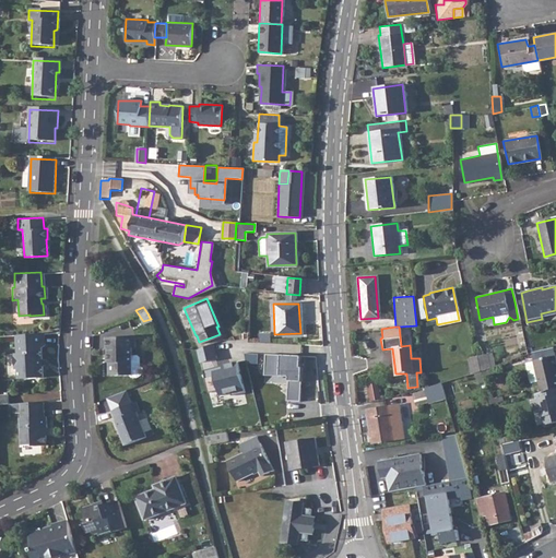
[(40,331),(12,333),(13,349),(10,349),(12,366),(14,366),(15,375),(39,374),(38,346),(40,343),(40,331)]
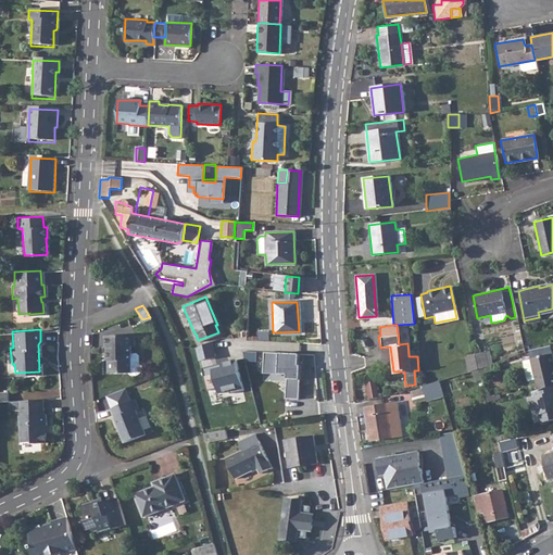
[(130,333),(102,333),(102,343),(103,343),(104,351),(105,351),(107,370),(126,369),(128,371),(133,371),(138,368),(138,363),(136,361),(136,352),(134,350),(128,350),(127,342),(130,343),(130,333)]
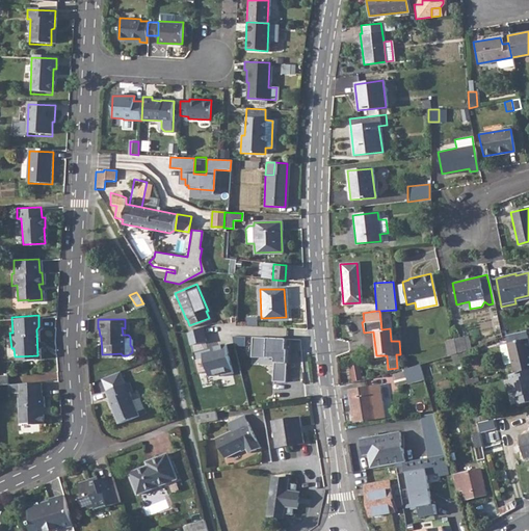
[(524,328),(504,335),(505,342),(498,344),(502,361),(509,360),(513,373),(528,369),(528,351),(528,352),(524,328)]
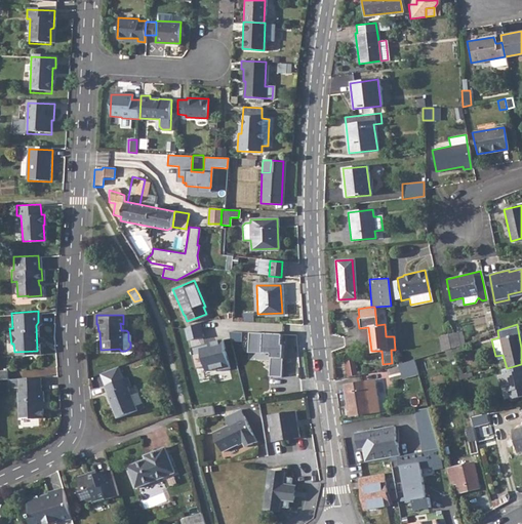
[(456,331),(447,334),(447,337),(449,344),(449,349),(459,345),(456,331)]
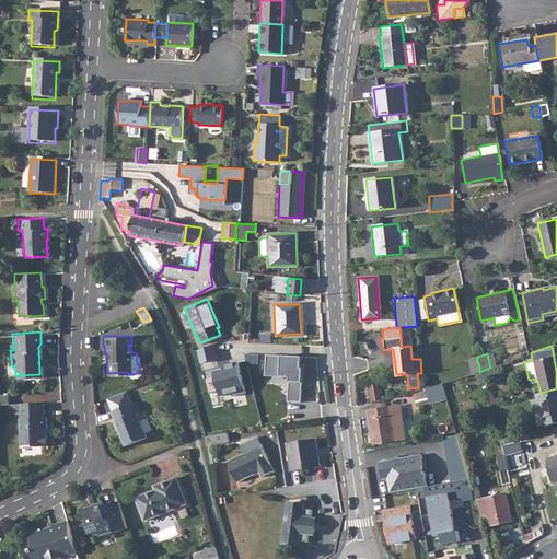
[(294,356),(264,354),(263,373),(286,374),(285,398),(296,399),(298,367),(294,365),(294,356)]
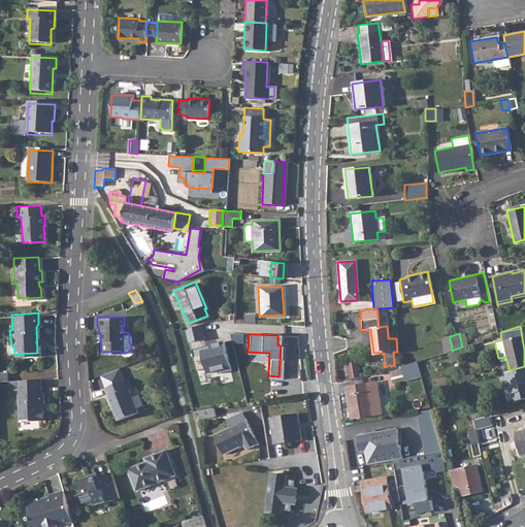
[(450,339),(441,340),(445,352),(452,351),(452,346),(450,339)]
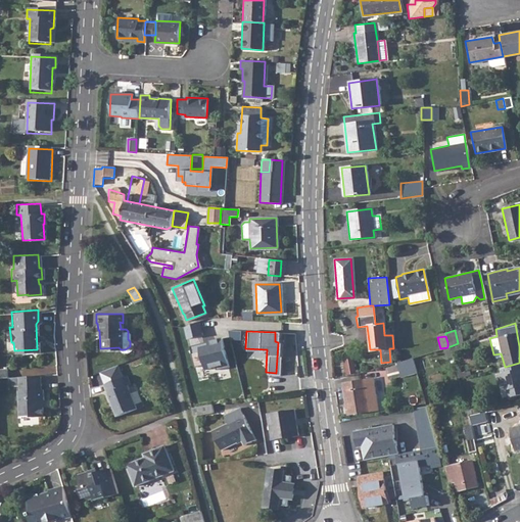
[(224,364),(218,338),(188,345),(192,364),(198,365),(200,370),(224,364)]
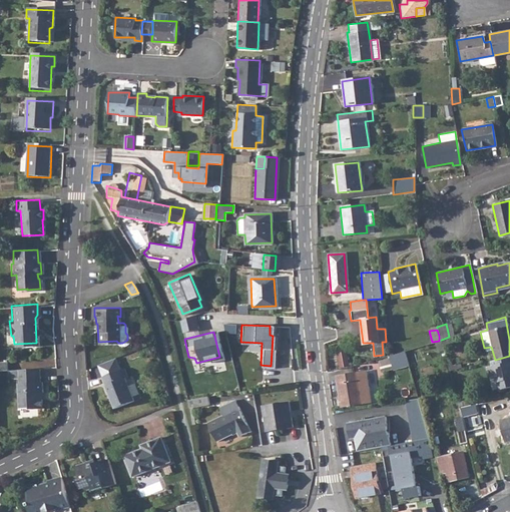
[(337,351),(339,367),(349,365),(347,350),(337,351)]
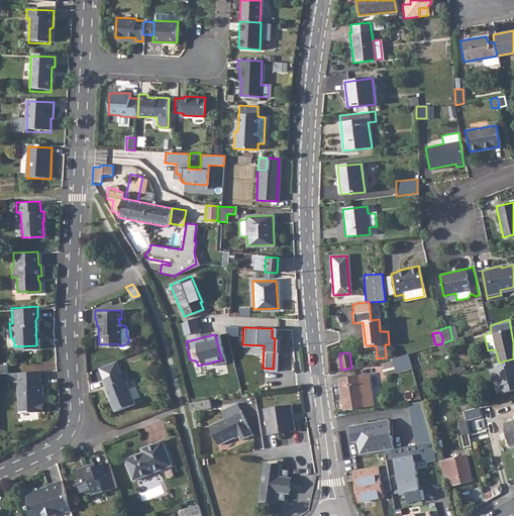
[(406,353),(393,356),(396,366),(408,363),(406,353)]
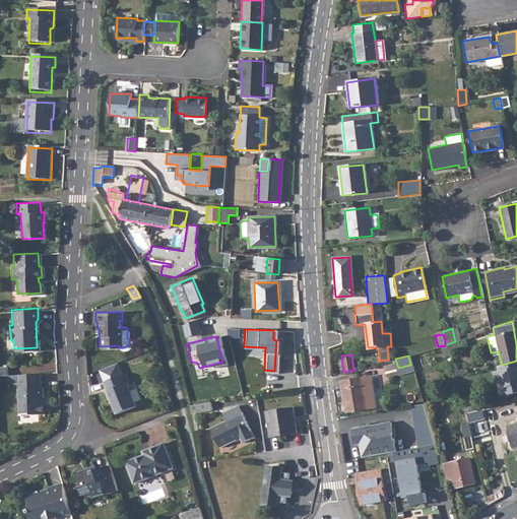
[(516,361),(502,365),(496,366),(497,371),(492,373),(494,382),(501,380),(505,395),(516,391),(516,361)]
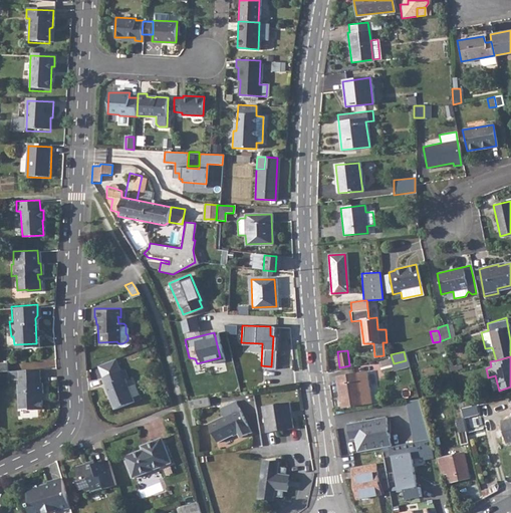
[(37,366),(17,368),(17,376),(18,382),(15,382),(18,407),(29,406),(29,408),(41,407),(41,398),(39,398),(38,391),(41,391),(40,380),(38,380),(37,366)]
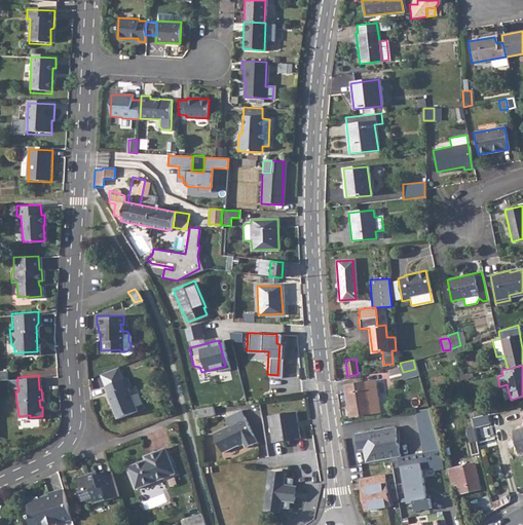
[(125,375),(103,384),(116,417),(136,408),(126,385),(128,384),(125,375)]
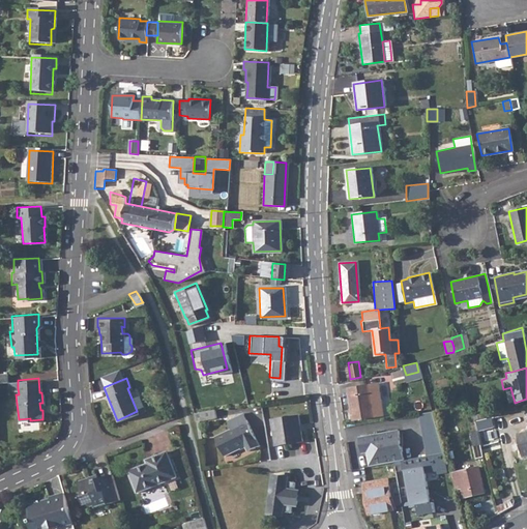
[(18,380),(6,380),(6,389),(18,388),(18,380)]
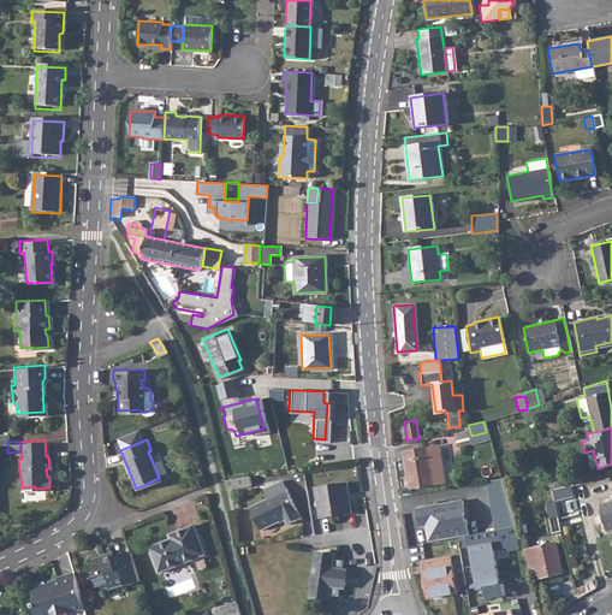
[(437,447),(403,453),(408,488),(443,482),(437,447)]
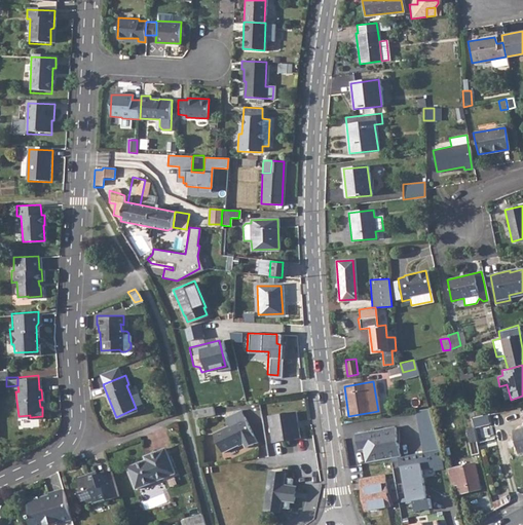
[(212,406),(191,409),(192,417),(213,414),(212,406)]
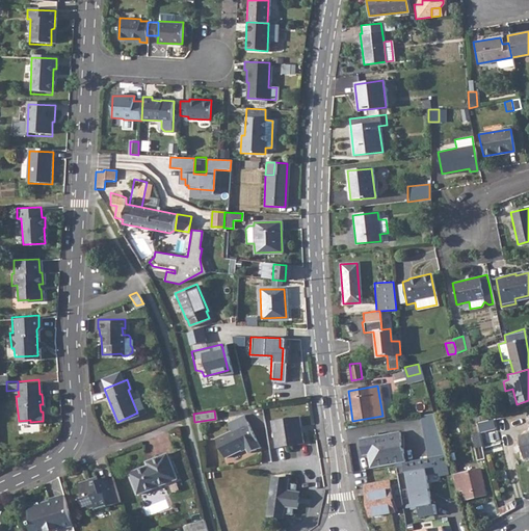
[(231,430),(215,437),(225,457),(245,447),(247,452),(259,446),(243,414),(227,422),(231,430)]
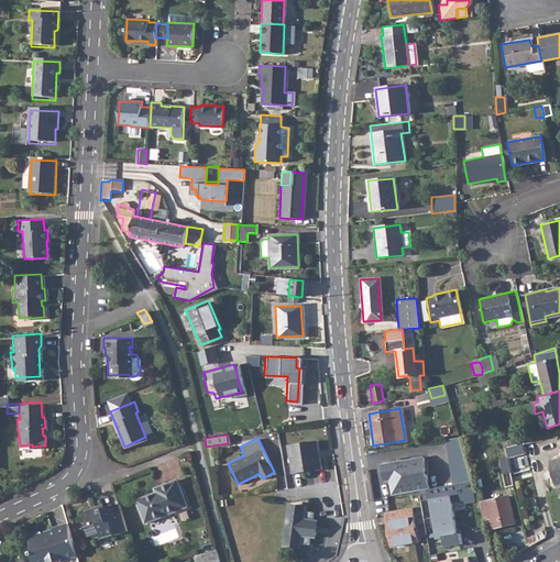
[(316,440),(287,444),(292,473),(320,469),(316,440)]
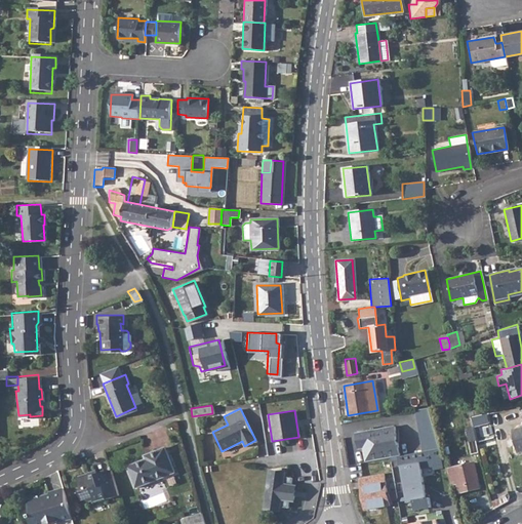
[(361,441),(362,446),(365,461),(387,457),(395,456),(396,456),(399,455),(394,426),(363,431),(365,440),(361,441)]
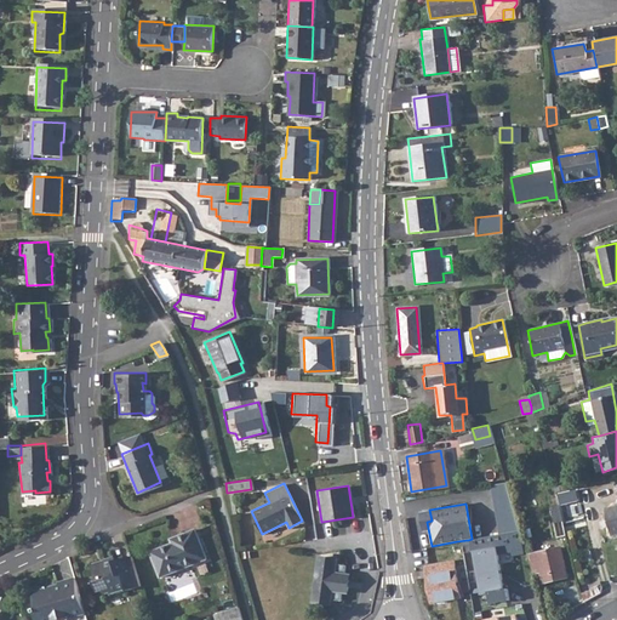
[(559,517),(556,504),(548,506),(554,536),(564,535),(559,517)]
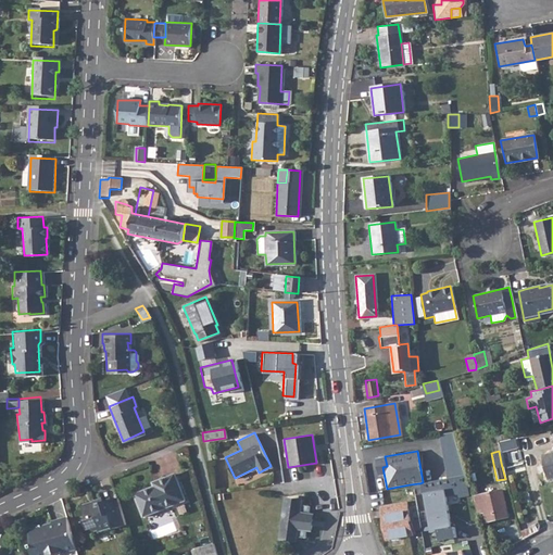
[(552,452),(541,455),(547,479),(552,477),(552,452)]
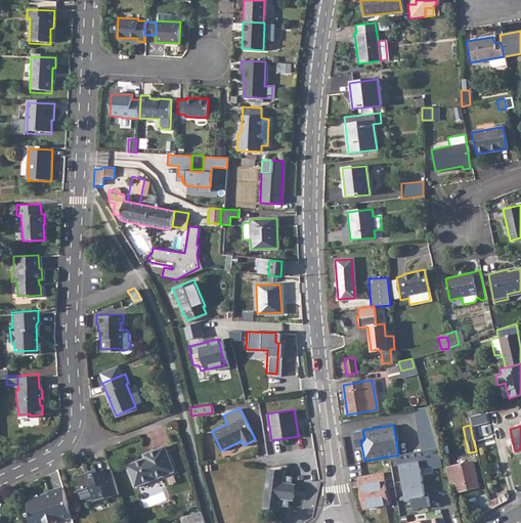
[(356,446),(361,445),(360,440),(364,439),(362,430),(354,431),(356,446)]
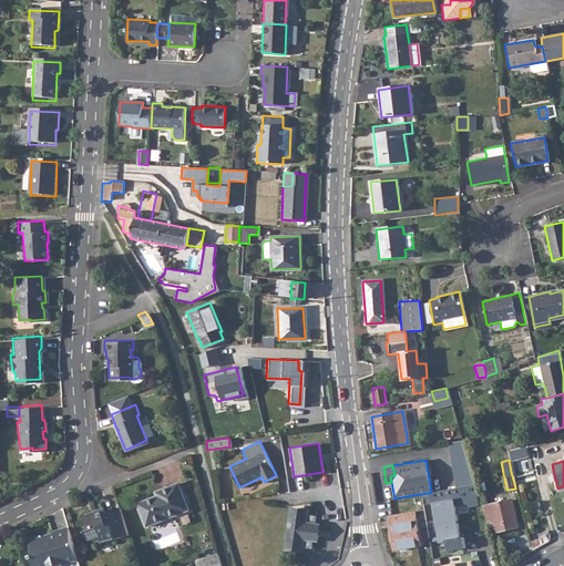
[(161,493),(136,503),(145,526),(186,508),(176,482),(160,489),(161,493)]
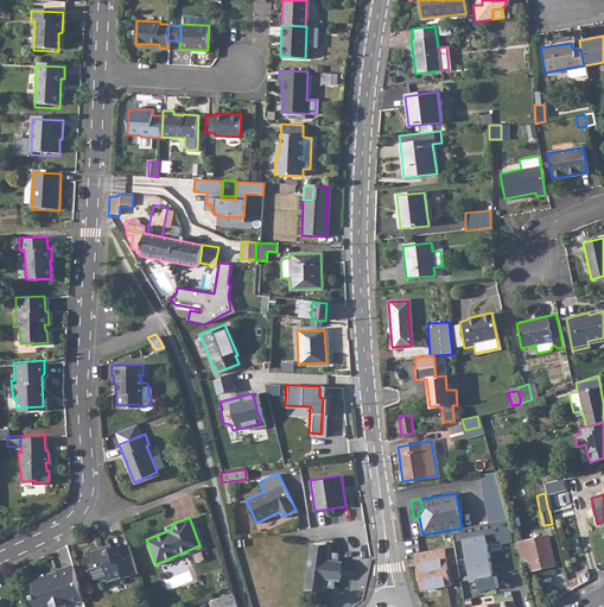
[(462,528),(458,529),(468,581),(476,580),(478,590),(496,587),(494,576),(491,576),(484,537),(510,533),(507,519),(462,528)]
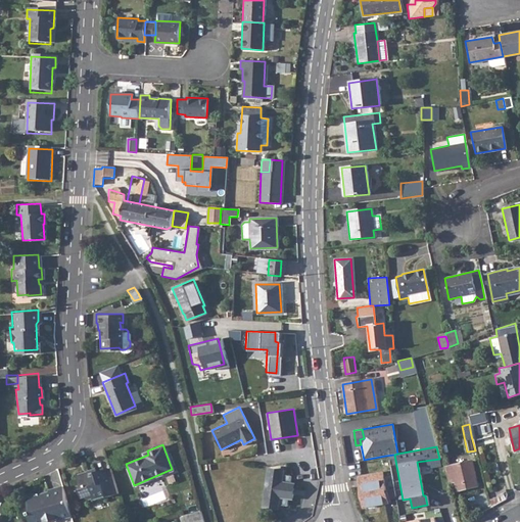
[(470,461),(444,467),(448,483),(453,482),(455,490),(471,486),(475,485),(470,461)]
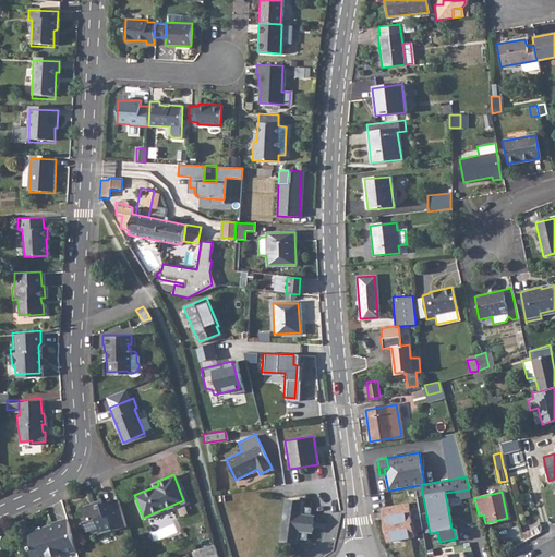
[(124,527),(116,498),(101,503),(101,501),(83,507),(86,520),(84,521),(86,530),(89,530),(94,531),(97,531),(97,532),(107,529),(107,528),(112,525),(113,530),(124,527)]
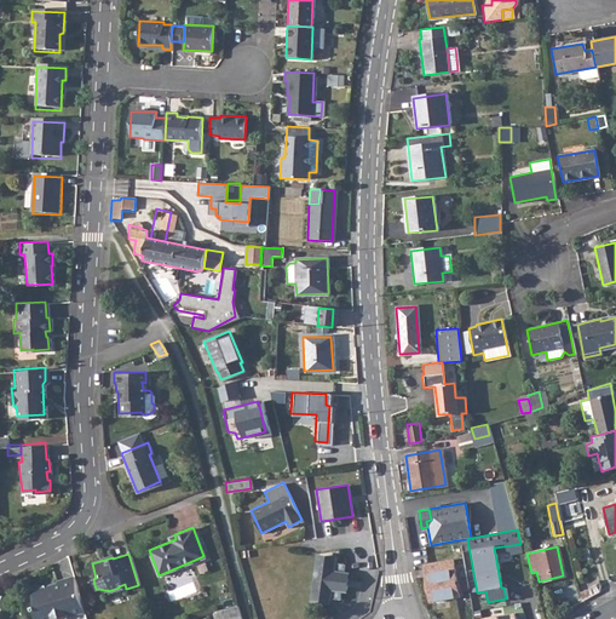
[(311,600),(322,601),(323,594),(328,594),(327,597),(329,597),(340,600),(341,590),(345,591),(347,574),(344,573),(345,565),(334,562),(328,561),(328,557),(318,556),(311,600)]
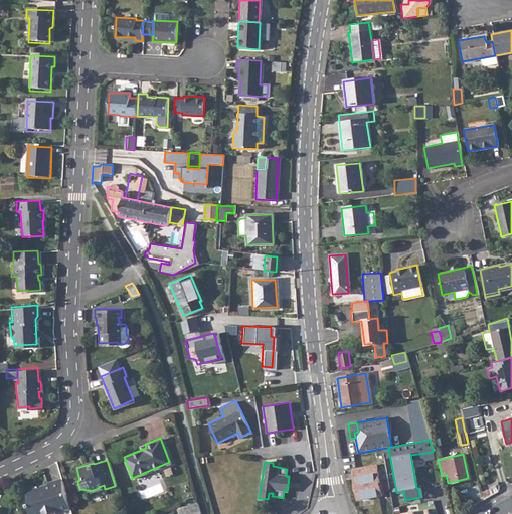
[(375,466),(352,470),(357,499),(380,495),(375,466)]
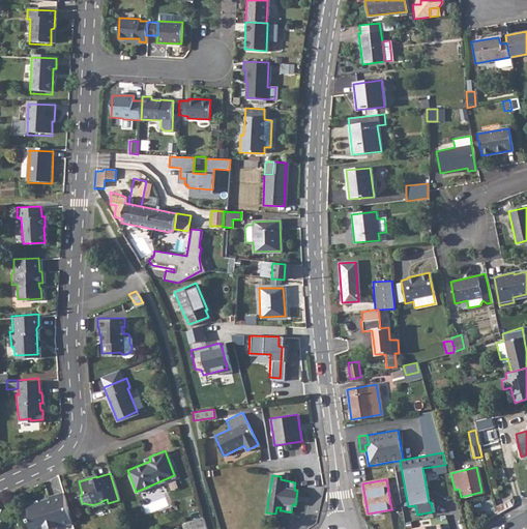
[(70,520),(61,491),(51,494),(47,495),(48,499),(27,505),(30,517),(27,518),(30,528),(37,528),(45,527),(47,528),(52,528),(55,528),(57,524),(70,520)]
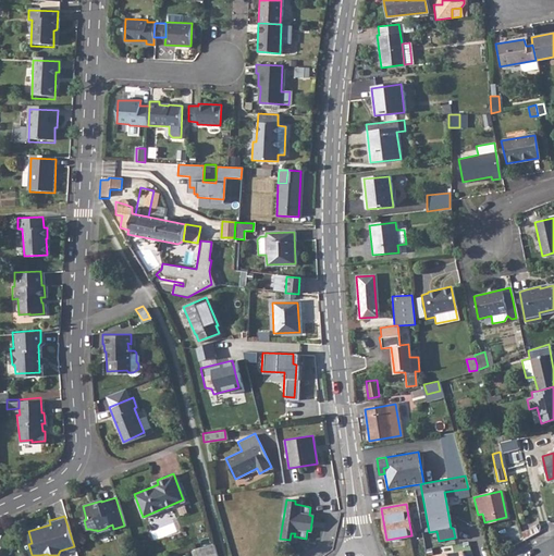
[(216,555),(212,543),(195,547),(197,555),(216,555)]
